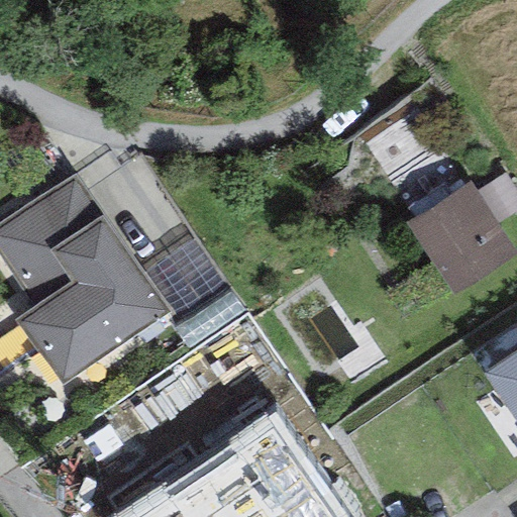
[(516,193),(505,174),(477,192),(498,224),(516,211),(516,193)]
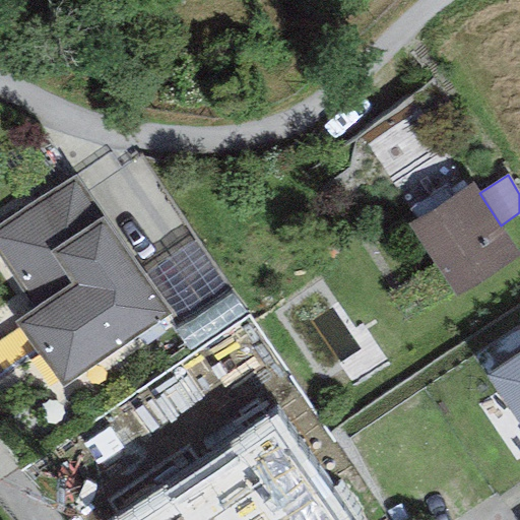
[(76,177),(0,225),(0,259),(34,309),(13,322),(62,388),(172,314),(144,274),(76,177)]
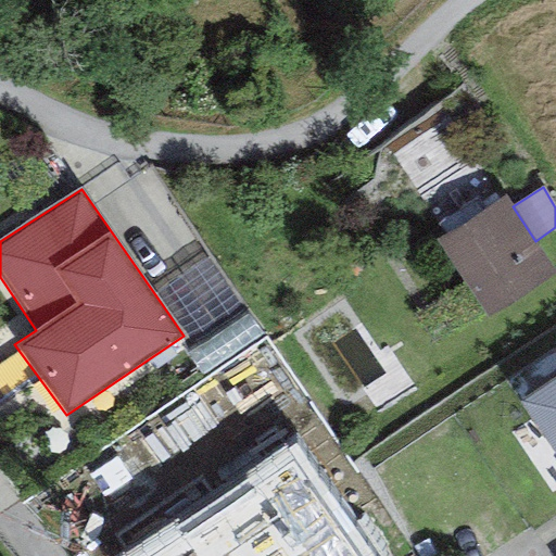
[(504,196),(436,241),(489,319),(555,273),(555,272),(535,241),(513,206),(504,196)]
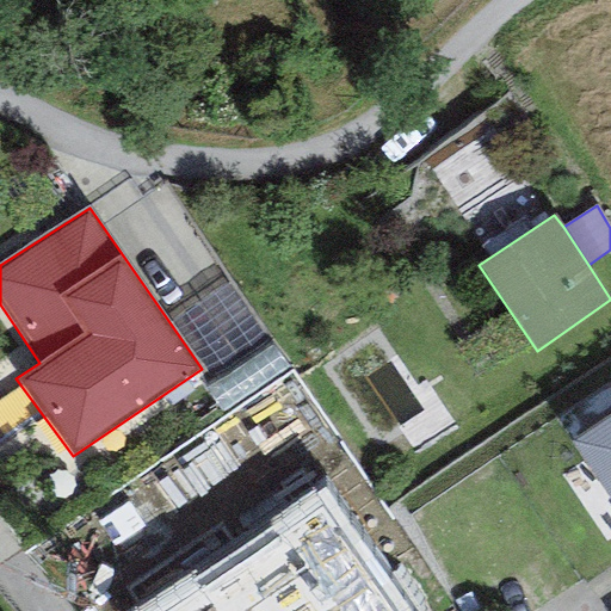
[(228,283),(170,322),(202,369),(210,381),(267,343),(228,283)]
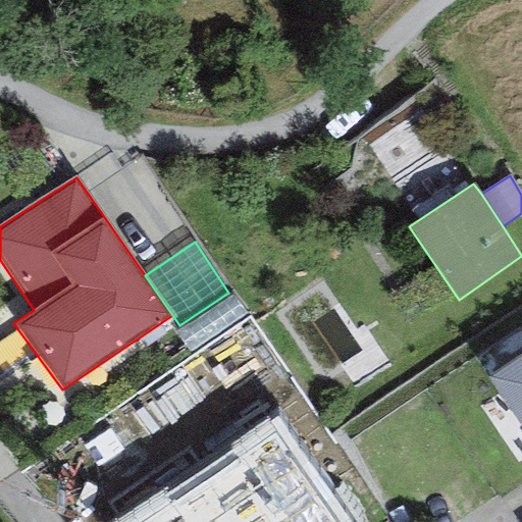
[(521,355),(487,378),(521,429),(521,355)]
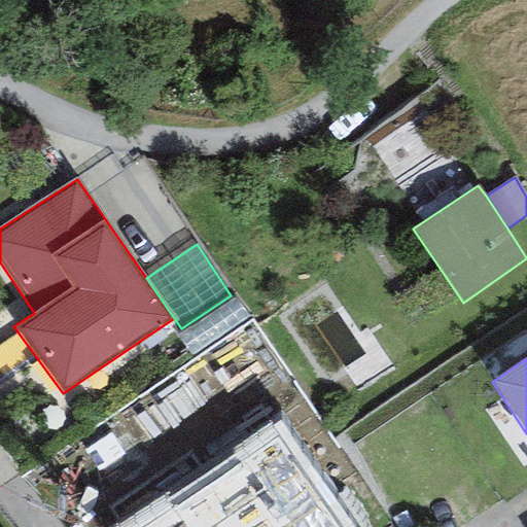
[(121,526),(353,526),(282,420),(121,526)]
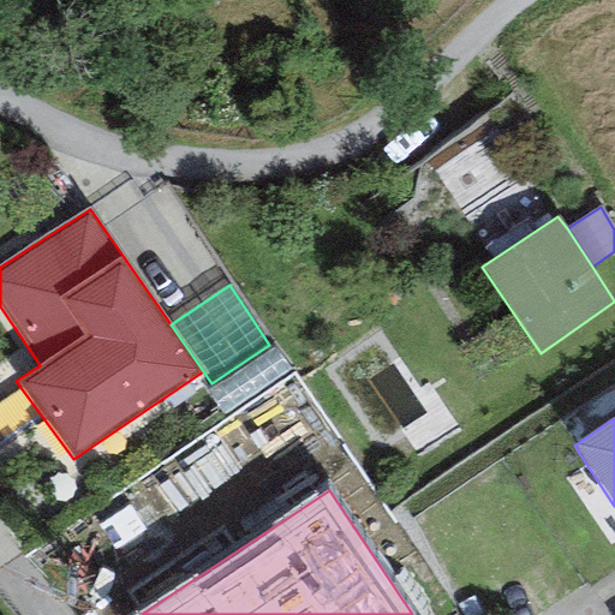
All buildings are outlined.
